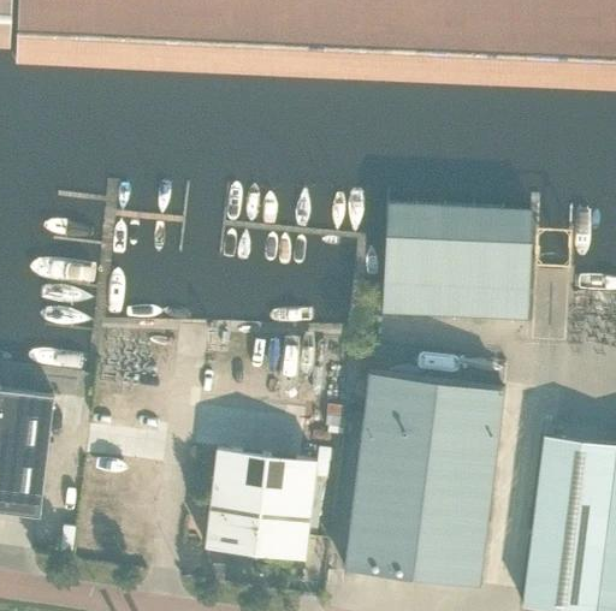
[(0,0),(0,48),(10,49),(11,0),(0,0)]
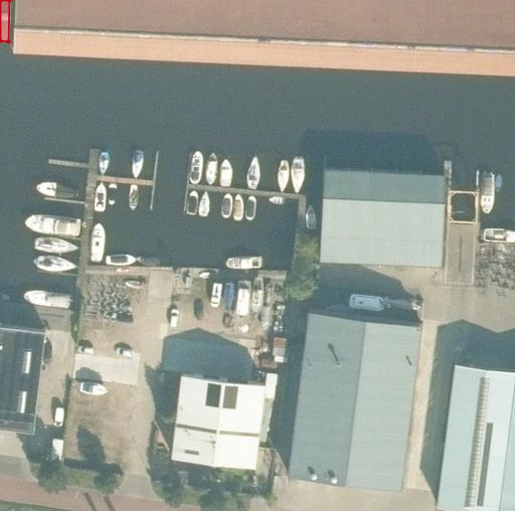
[(320,239),(320,265),(440,270),(444,177),(324,172),(320,239)]
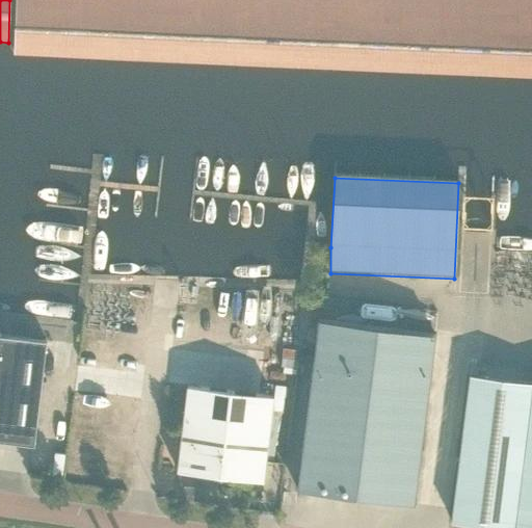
[(433,339),(318,324),(297,492),(411,506),(433,339)]
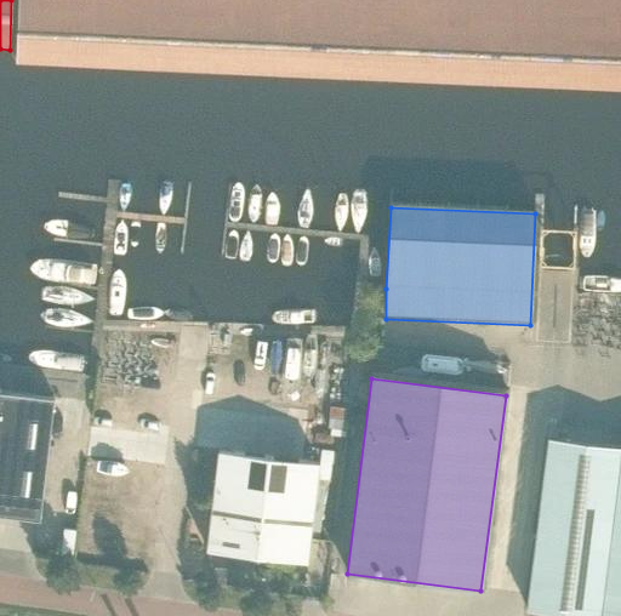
[(0,518),(39,524),(53,401),(0,395),(0,518)]
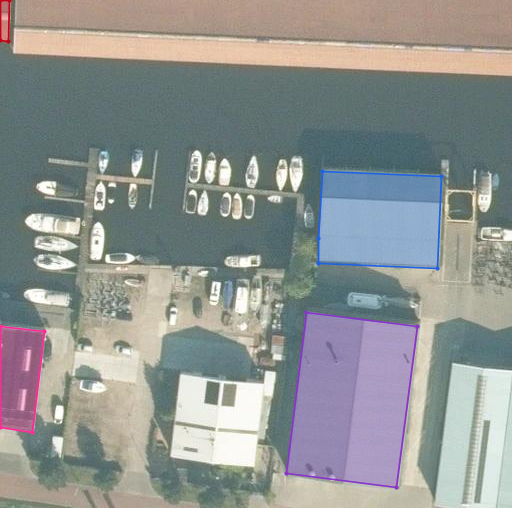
[(504,507),(511,450),(511,372),(451,364),(434,505),(453,507),(504,507)]
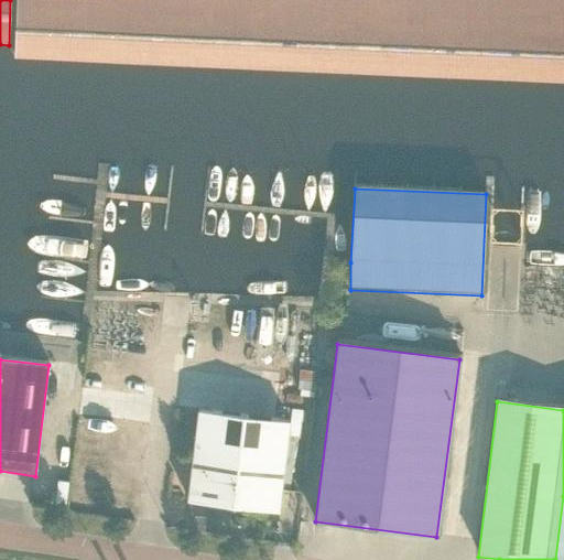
[(289,424),(198,413),(187,504),(278,515),(289,424)]
